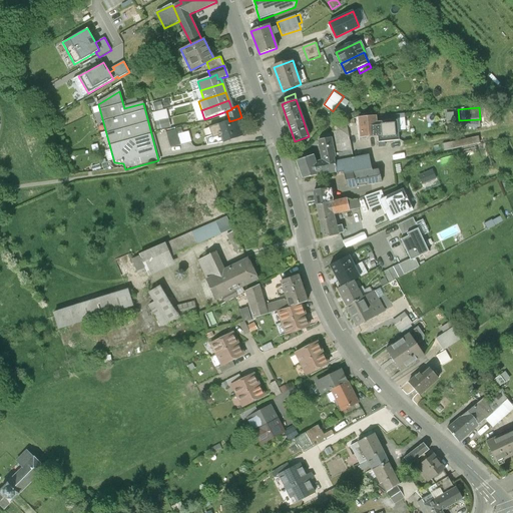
[(153,114),(155,123),(169,119),(166,110),(153,114)]
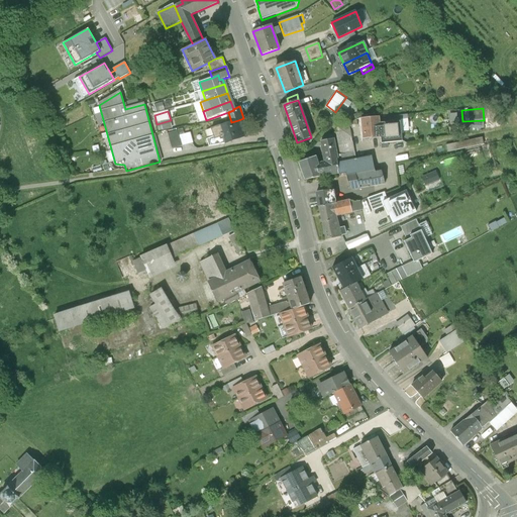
[(335,133),(339,156),(354,152),(348,116),(341,117),(335,133)]
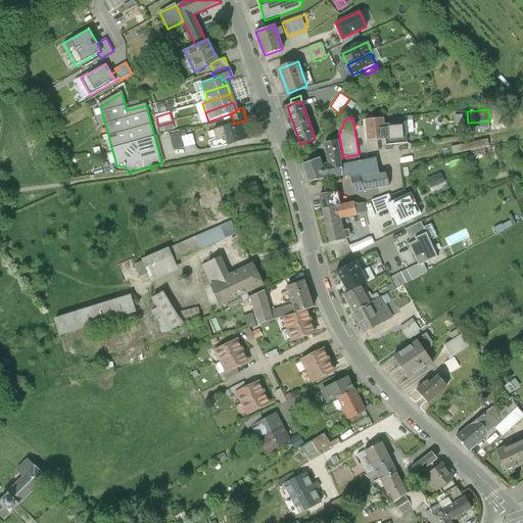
[(175,131),(173,122),(158,126),(160,134),(175,131)]
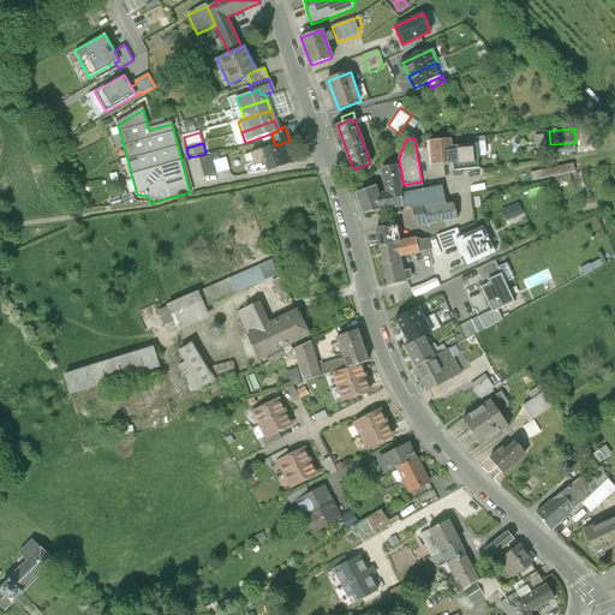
[(290,162),(284,143),(275,145),(251,154),(255,166),(264,162),(267,171),(290,162)]
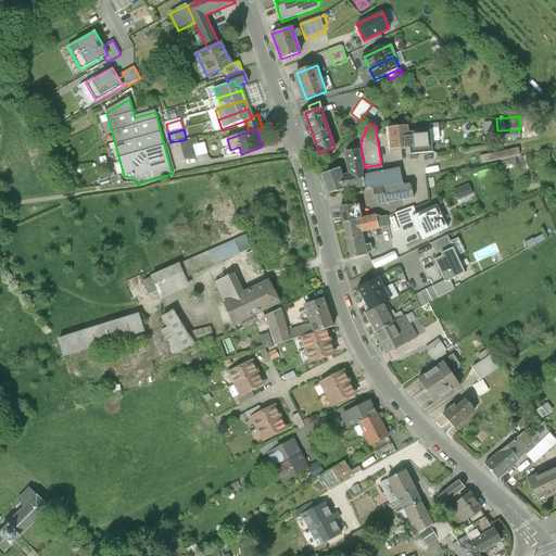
[(409,134),(390,135),(391,156),(415,155),(414,144),(411,144),(409,139),(409,134)]
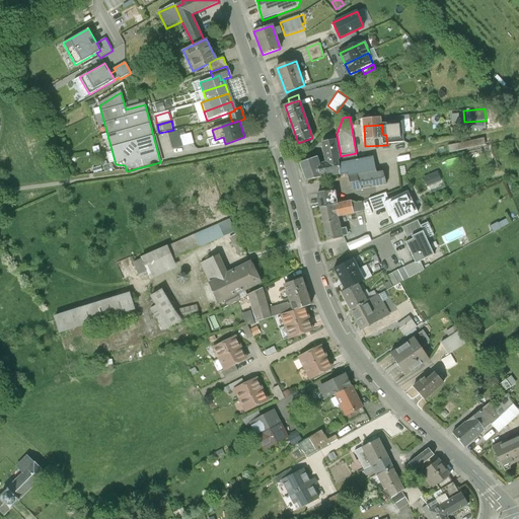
[(383,135),(386,135),(387,145),(387,148),(405,147),(404,129),(382,130),(383,135)]
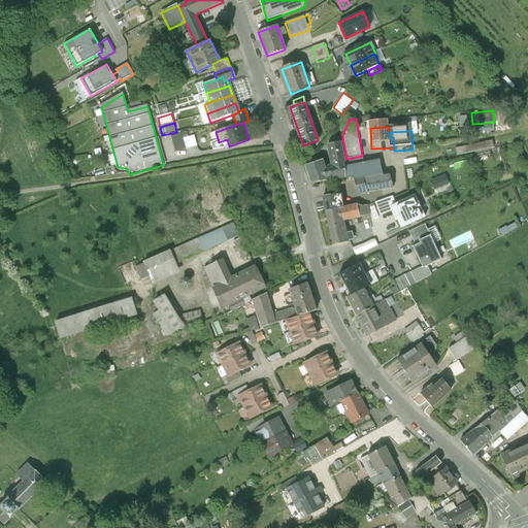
[(194,133),(172,139),(176,153),(197,146),(194,133)]
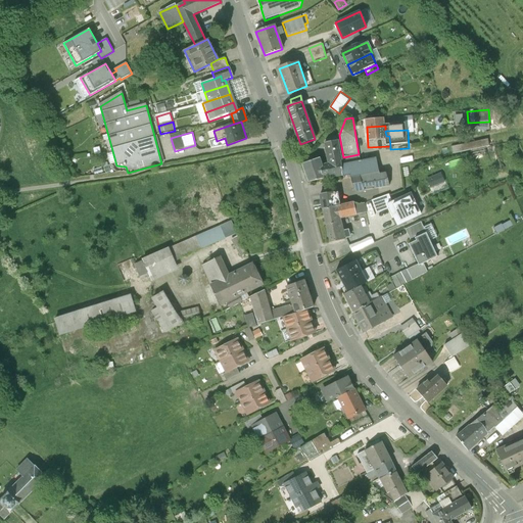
[(489,147),(488,140),(452,147),(453,154),(489,147)]
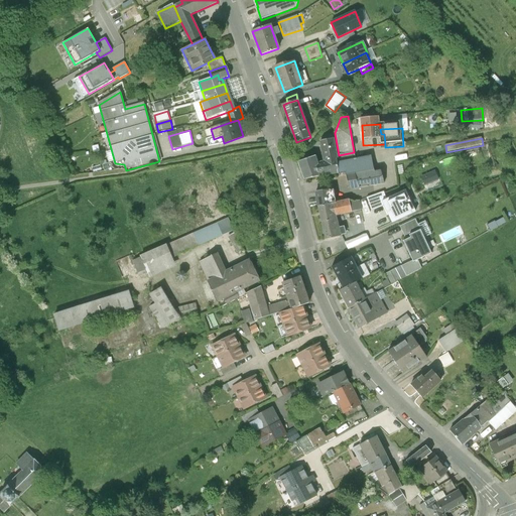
[(325,162),(317,164),(320,177),(339,174),(337,160),(337,156),(334,140),(320,141),(325,162)]
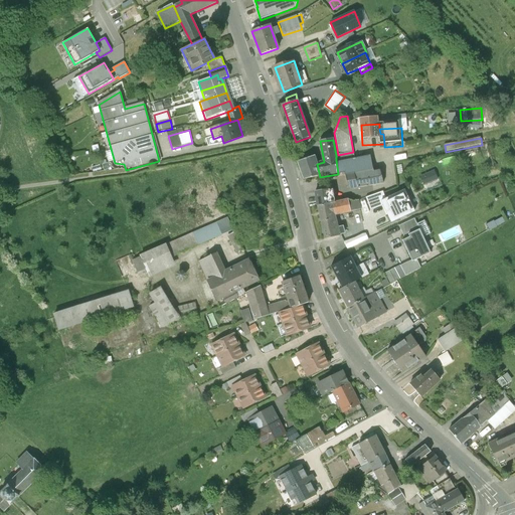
[(338,155),(336,156),(336,160),(338,174),(338,175),(346,173),(349,190),(383,184),(380,171),(375,172),(373,169),(370,156),(355,160),(353,152),(338,155)]
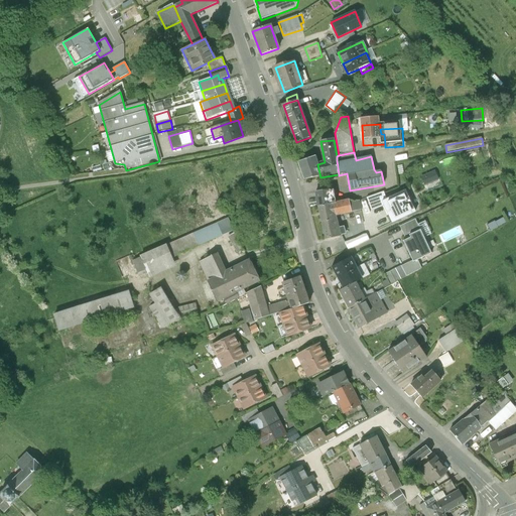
[(305,180),(320,177),(317,164),(315,157),(299,163),(305,180)]
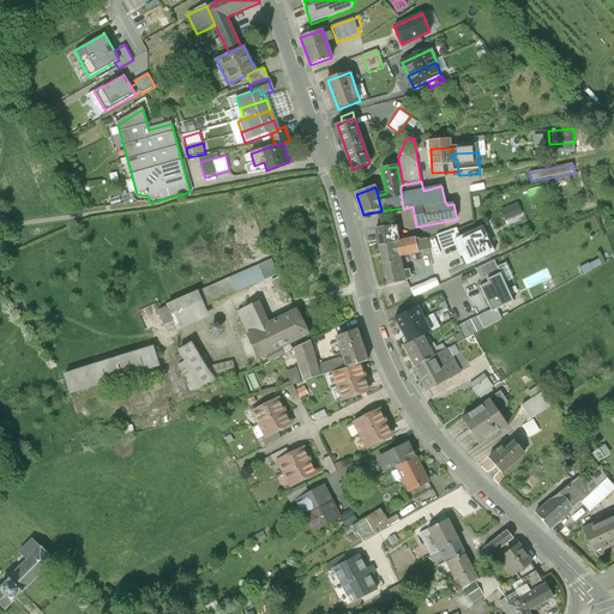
[(521,212),(517,206),(503,212),(505,218),(521,212)]
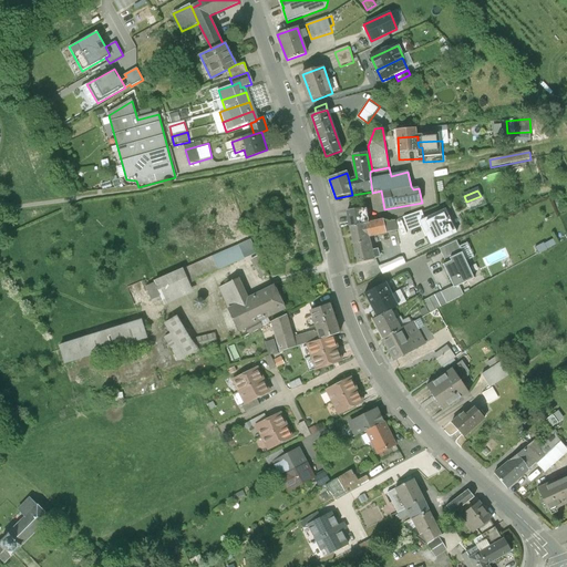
[(349,226),(351,226),(366,223),(369,223),(367,209),(347,210),(349,226)]
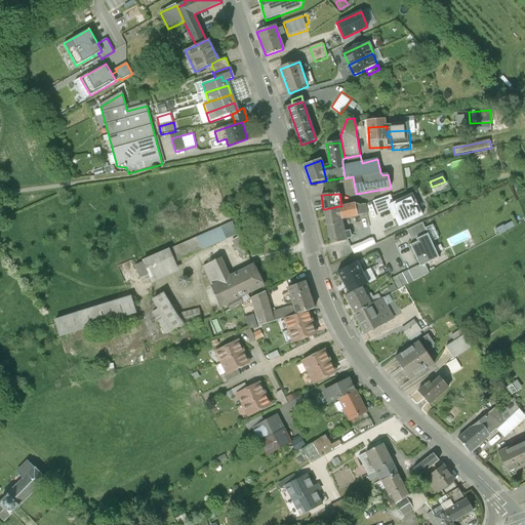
[(393,202),(389,205),(391,209),(399,227),(422,215),(412,194),(393,202)]
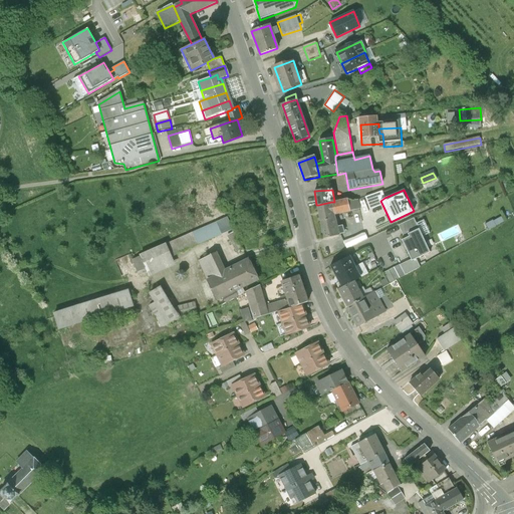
[(381,191),(365,197),(369,209),(382,205),(380,201),(384,198),(381,191)]
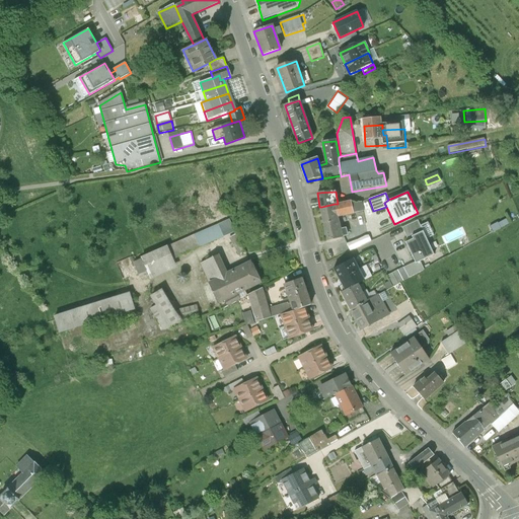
[(338,204),(335,204),(338,216),(353,213),(364,209),(362,202),(356,203),(351,201),(338,204)]
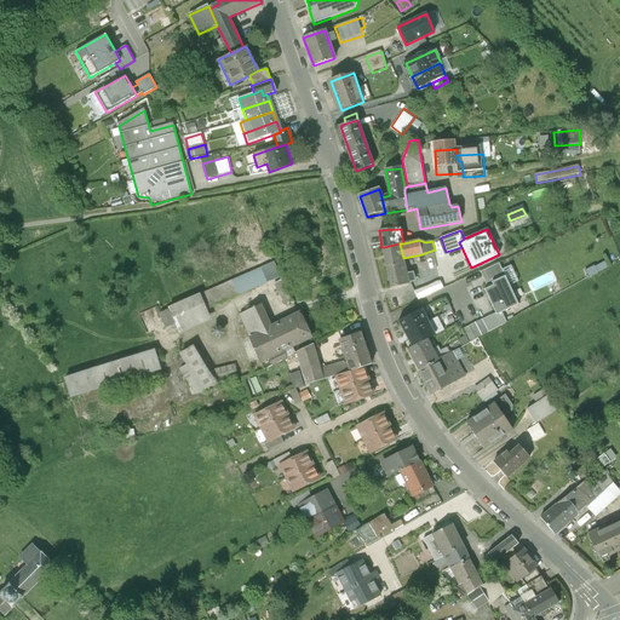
[(386,265),(405,262),(403,258),(400,244),(384,247),(386,265)]
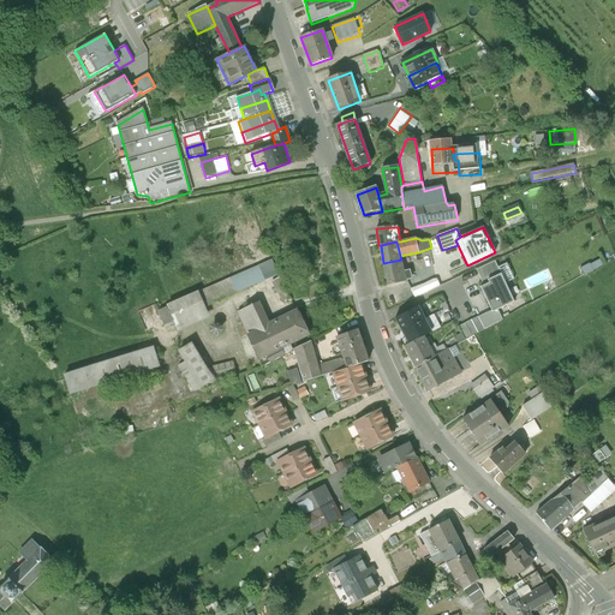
[(404,272),(401,260),(383,263),(388,284),(412,279),(410,270),(404,272)]
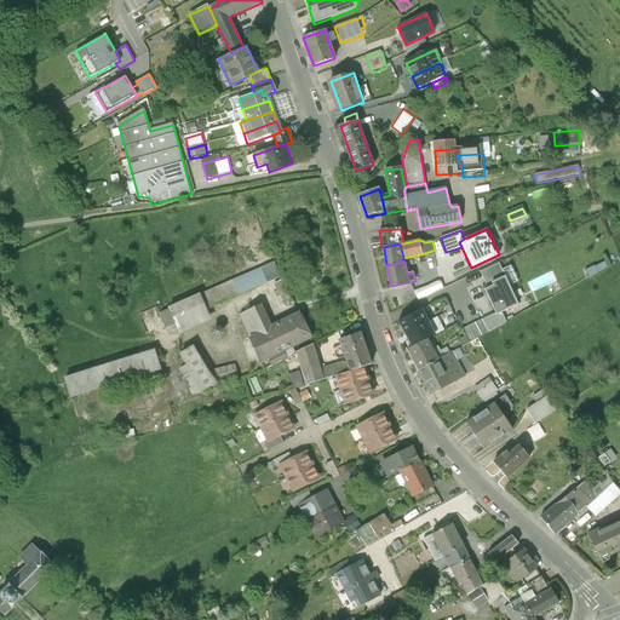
[(296,305),(282,282),(287,280),(279,263),(160,314),(166,331),(176,327),(181,337),(210,322),(205,310),(265,285),(274,285),(285,304),(296,305)]
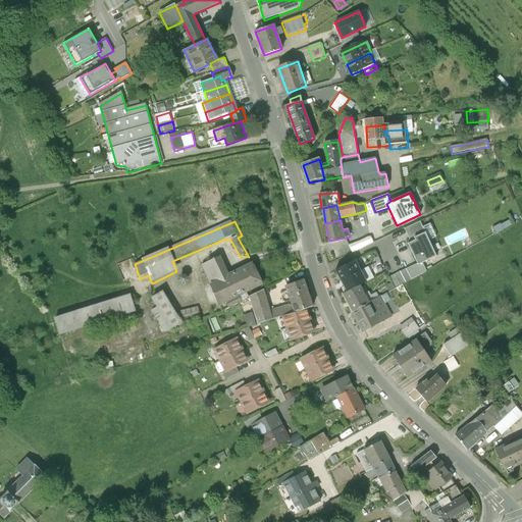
[(420,221),(404,228),(411,243),(415,241),(414,238),(425,232),(420,221)]
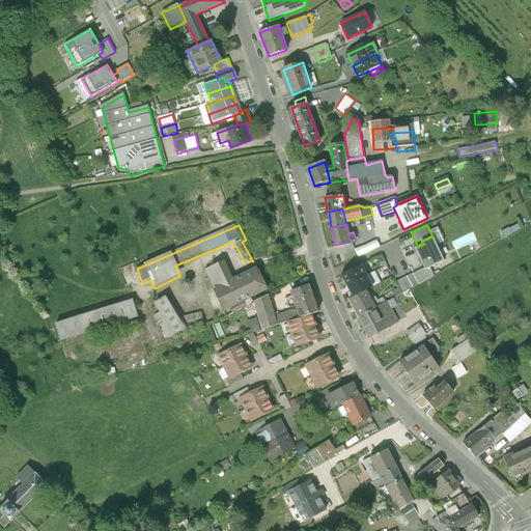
[(508,227),(501,231),(504,239),(512,234),(508,227)]
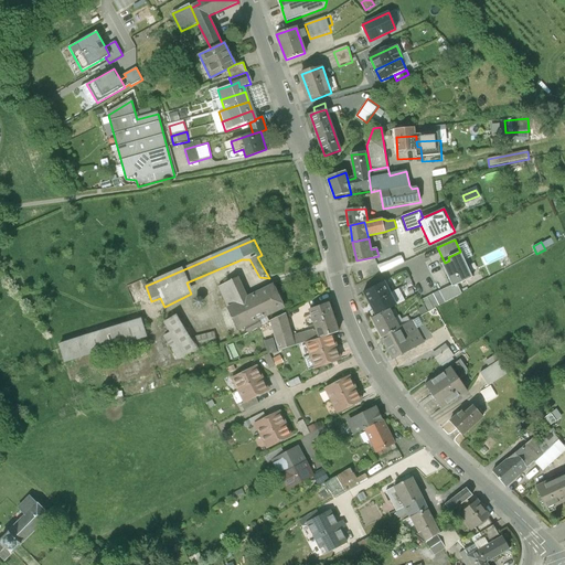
[(460,252),(448,257),(449,260),(445,263),(441,264),(451,286),(452,287),(457,285),(472,277),(460,252)]
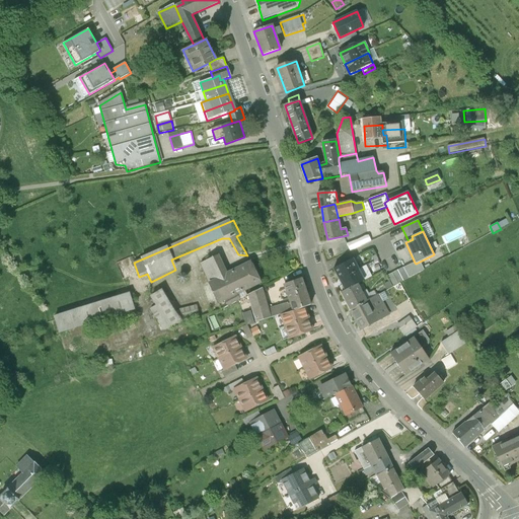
[(347,242),(351,249),(371,240),(369,235),(361,236),(347,242)]
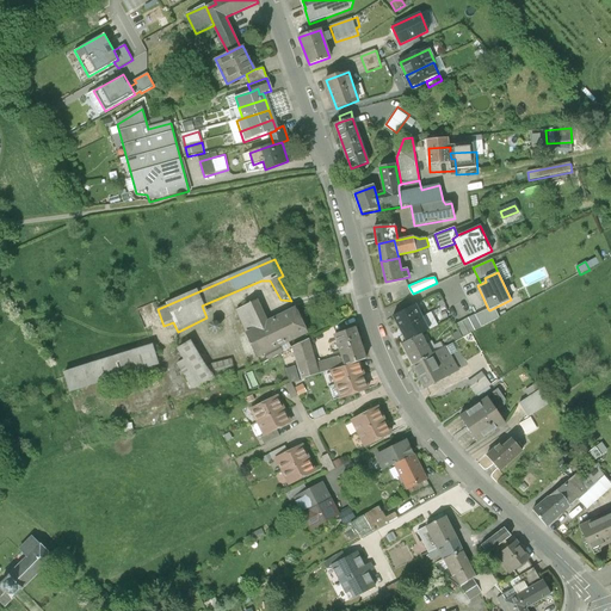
[(255,301),(240,309),(251,332),(247,333),(258,356),(265,353),(279,346),(307,333),(295,308),(266,322),(255,301)]
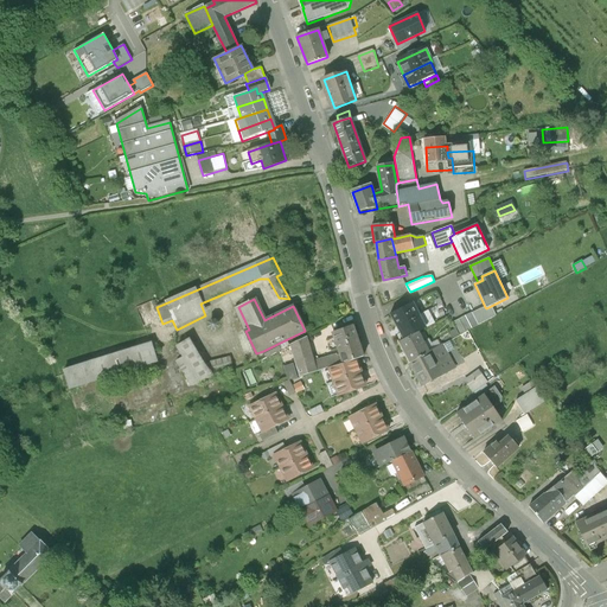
[(389,312),(396,326),(419,314),(411,300),(389,312)]
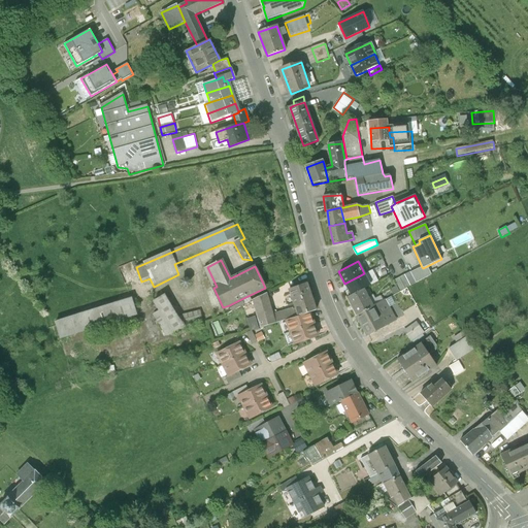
[(423,268),(422,267),(394,281),(400,291),(431,274),(427,266),(423,268)]
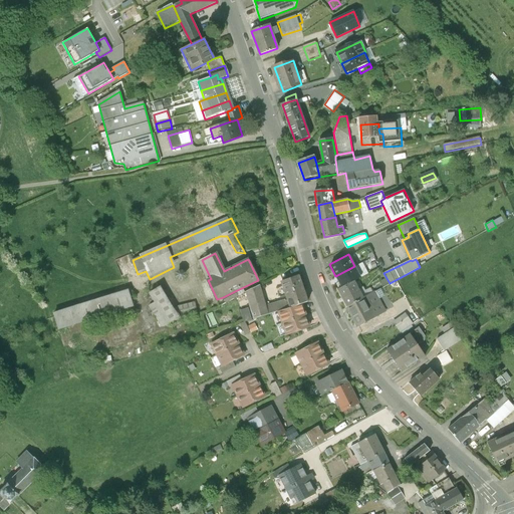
[(360,277),(354,266),(335,276),(342,287),(352,282),(360,277)]
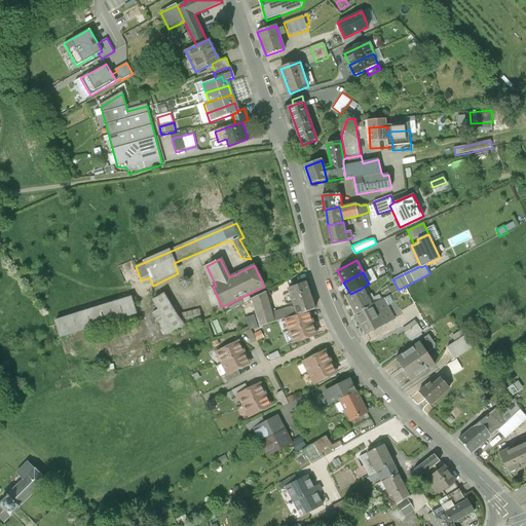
[(183,278),(181,282),(181,286),(184,288),(187,287),(189,285),(189,282),(187,278),(183,278)]
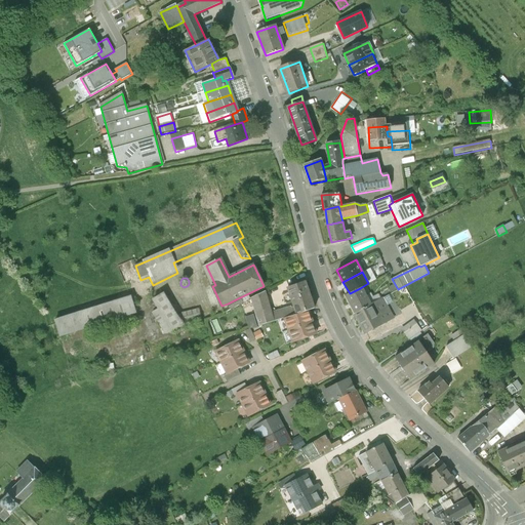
[(288,287),(292,300),(310,294),(306,282),(288,287)]
